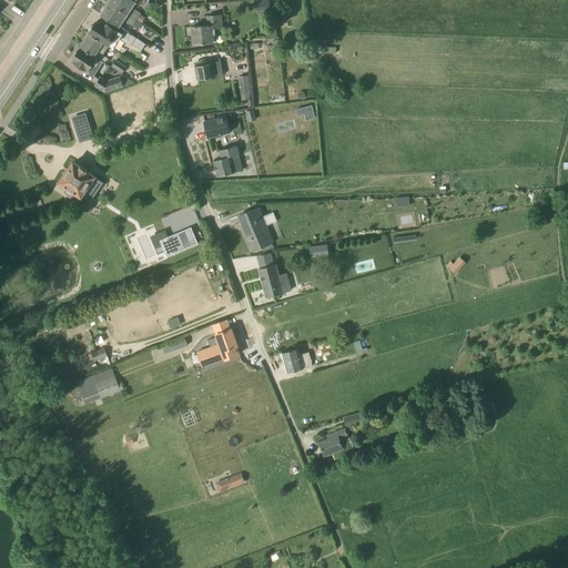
[(130,11),(135,1),(133,0),(111,0),(110,2),(138,20),(141,13),(134,9),(133,10),(131,12),(130,11)]
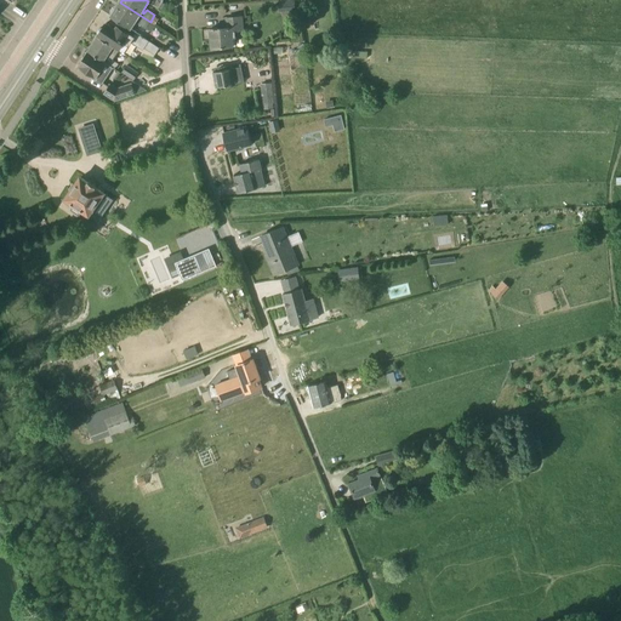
[(279,0),(280,12),(296,11),(295,0),(279,0)]
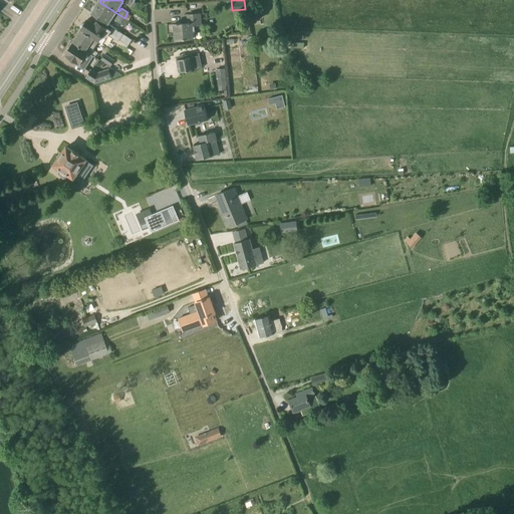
[(120,24),(124,18),(99,2),(95,7),(94,7),(91,11),(92,12),(91,13),(107,24),(113,15),(115,16),(113,19),(114,20),(120,24)]
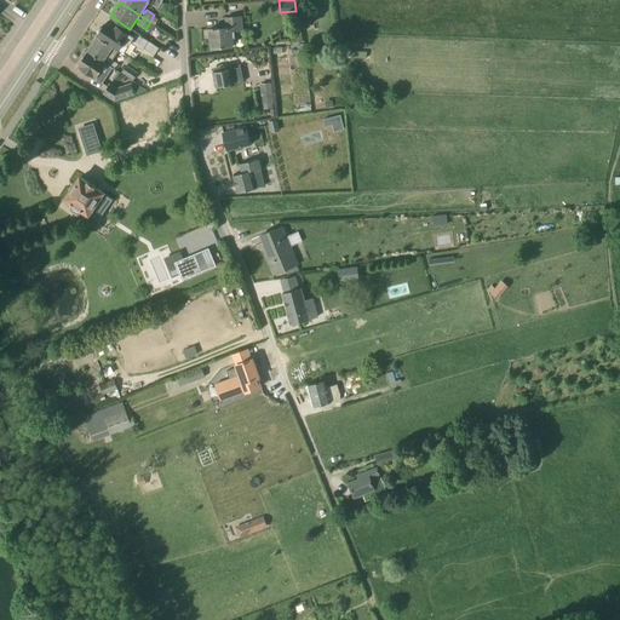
[(211,49),(223,47),(233,46),(233,38),(235,38),(235,32),(244,30),(242,17),(227,18),(227,28),(217,29),(217,28),(213,28),(213,29),(210,29),(211,49)]
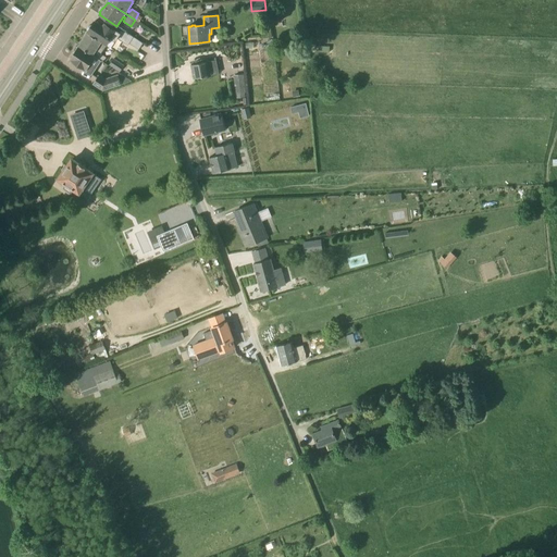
[(87,33),(107,46),(111,48),(118,38),(128,45),(130,44),(139,49),(144,44),(122,29),(120,33),(102,22),(100,24),(96,21),(93,24),(91,24),(89,25),(87,28),(87,29),(88,32),(87,33)]
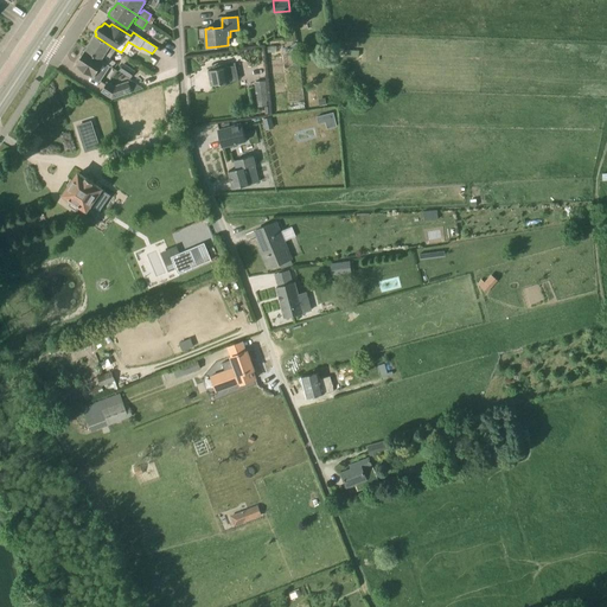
[(116,50),(95,36),(85,50),(104,62),(113,68),(116,63),(110,58),(116,50)]
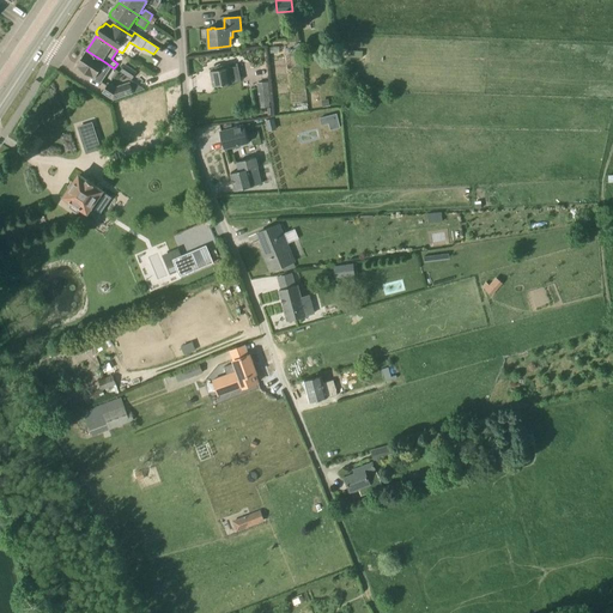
[(83,56),(77,66),(101,82),(107,74),(101,70),(105,62),(86,50),(86,52),(84,52),(82,55),(83,56)]
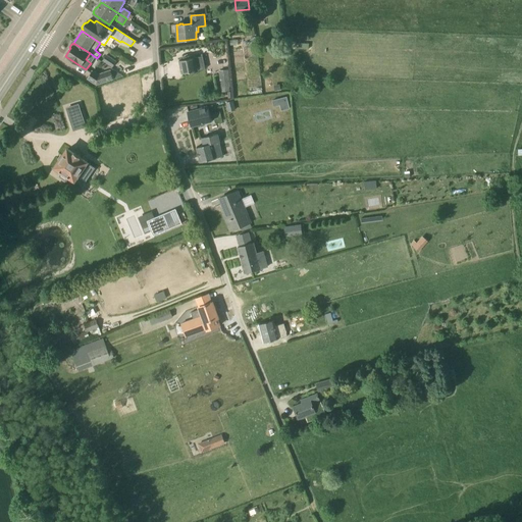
[(102,61),(112,68),(117,61),(106,55),(102,61)]
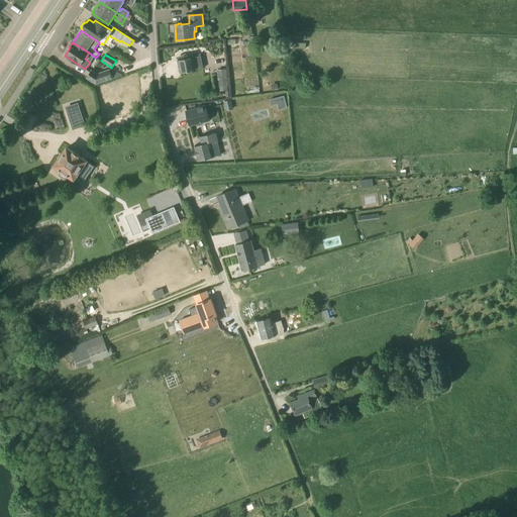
[(196,70),(203,69),(201,56),(194,58),(193,57),(178,61),(180,73),(196,70)]
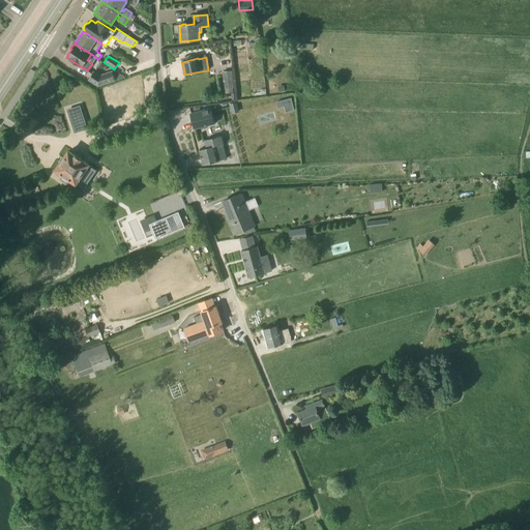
[(233,92),(231,71),(223,72),(225,89),(226,89),(226,93),(233,92)]
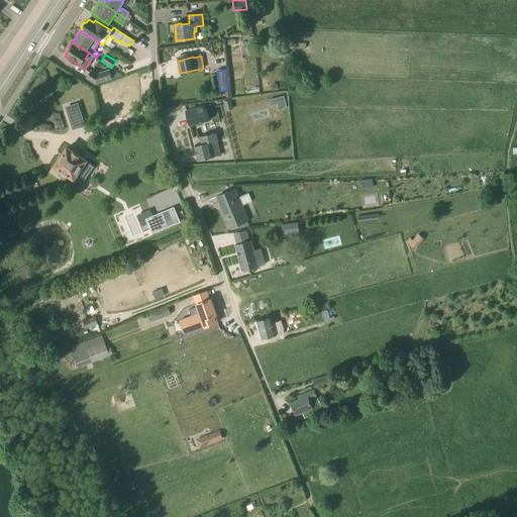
[(86,78),(96,85),(112,79),(109,71),(96,75),(91,72),(86,78)]
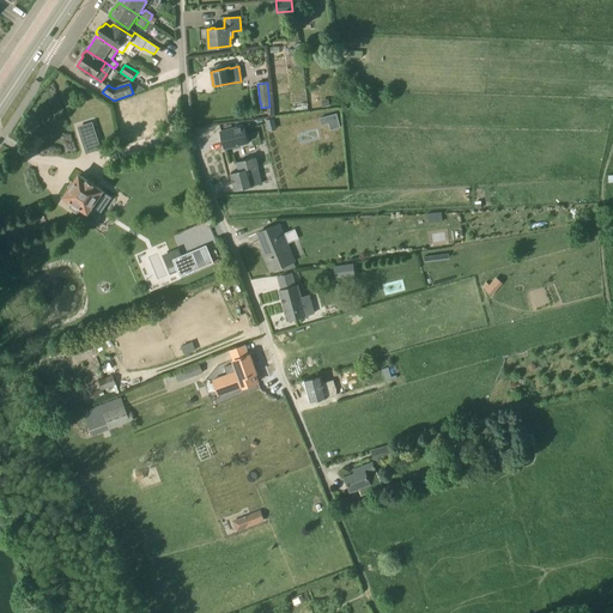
[(331,123),(332,129),(341,127),(339,113),(321,117),(323,125),(331,123)]
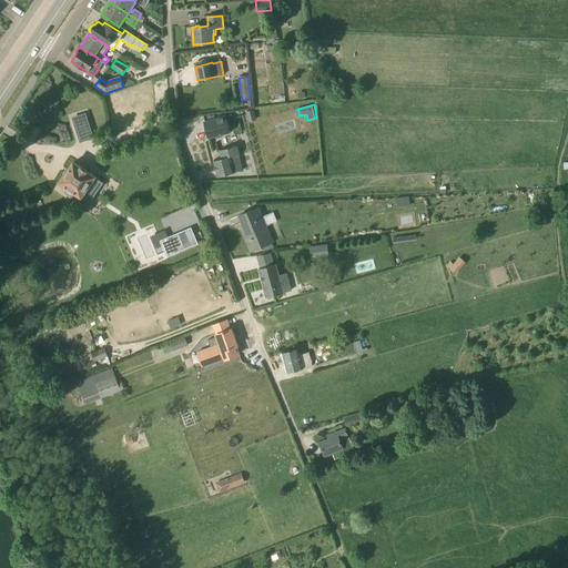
[(80,143),(94,139),(85,113),(72,118),(80,143)]
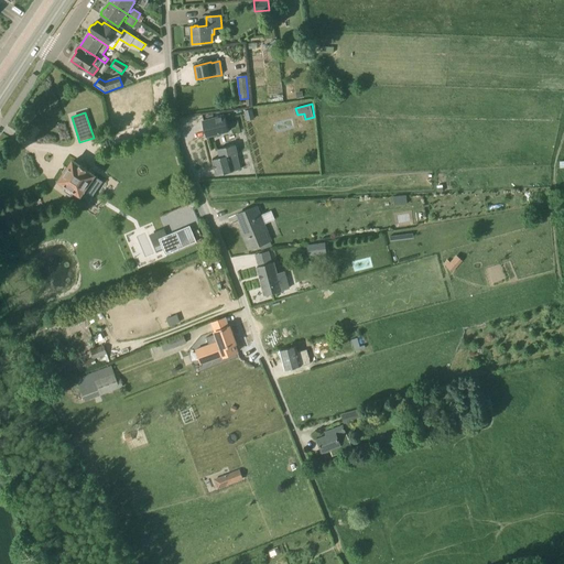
[(206,137),(217,134),(228,131),(224,116),(203,121),(206,137)]
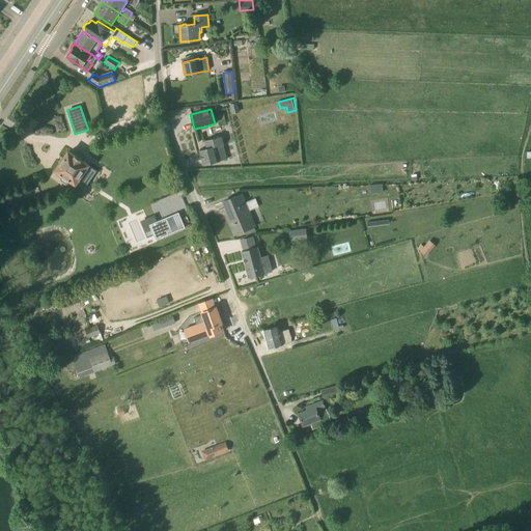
[(227,160),(224,146),(221,136),(205,140),(207,148),(200,150),(204,165),(227,160)]
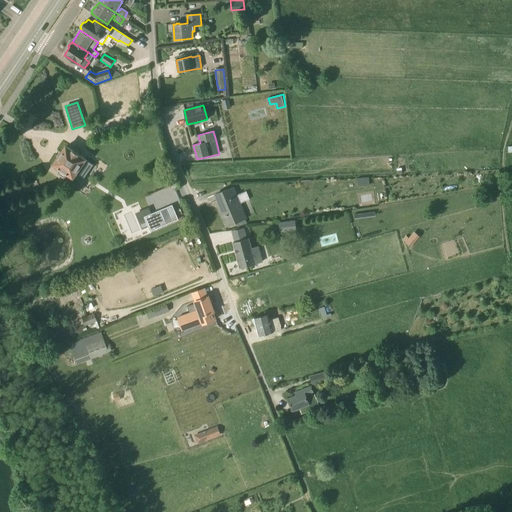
[(73,177),(81,182),(92,165),(85,160),(86,159),(79,154),(73,150),(67,146),(54,164),(61,169),(58,173),(58,174),(64,178),(66,178),(68,174),(73,177)]
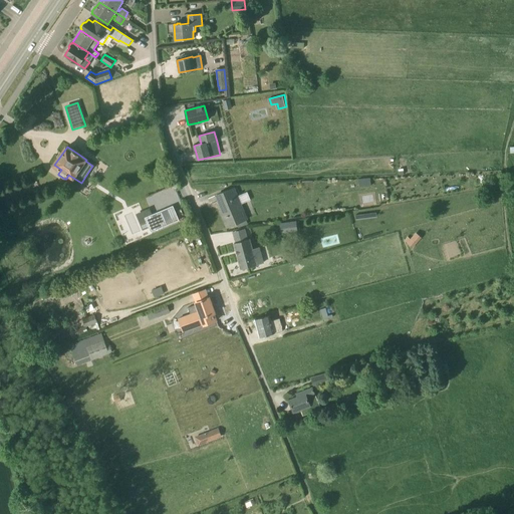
[(247,194),(238,198),(234,188),(217,195),(222,208),(220,208),(220,209),(223,217),(224,219),(226,218),(228,225),(227,226),(227,227),(247,219),(241,206),(250,202),(247,194)]
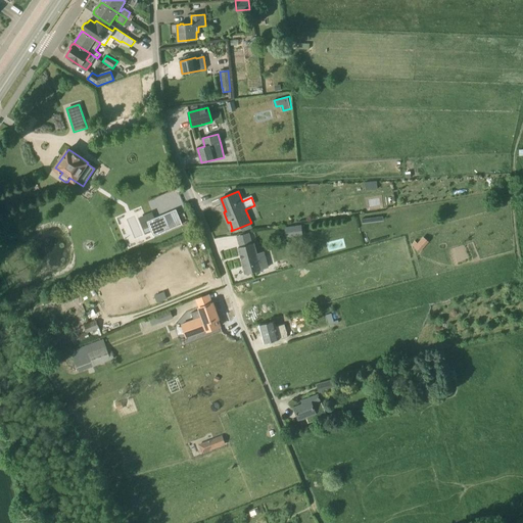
[(186,209),(157,222),(163,236),(191,225),(186,209)]
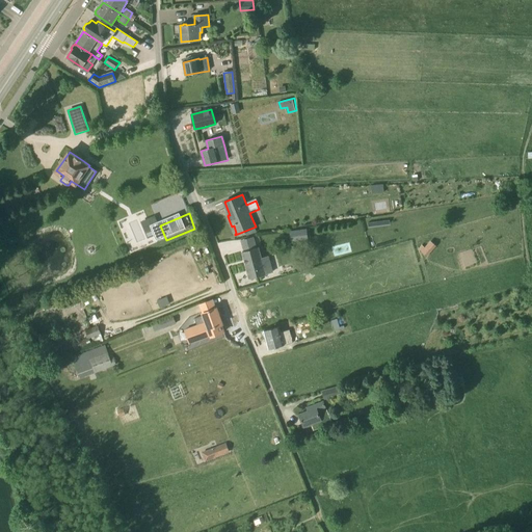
[(293,240),(310,238),(309,228),(292,230),(293,240)]
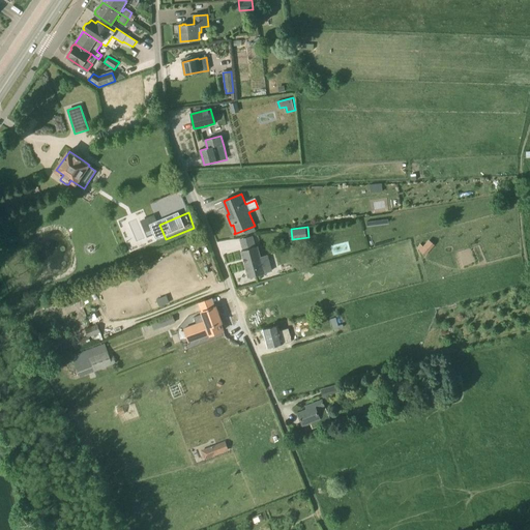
[(243,249),(257,245),(254,235),(240,238),(243,249)]
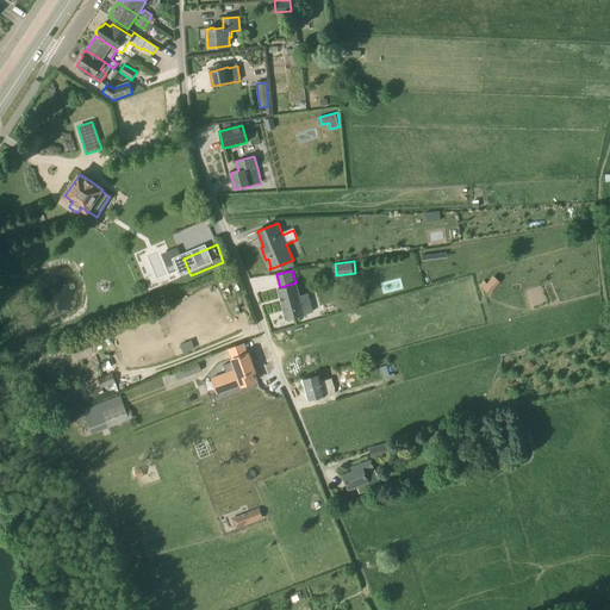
[(491,293),(502,280),(496,274),(489,282),(485,279),(481,284),(491,293)]
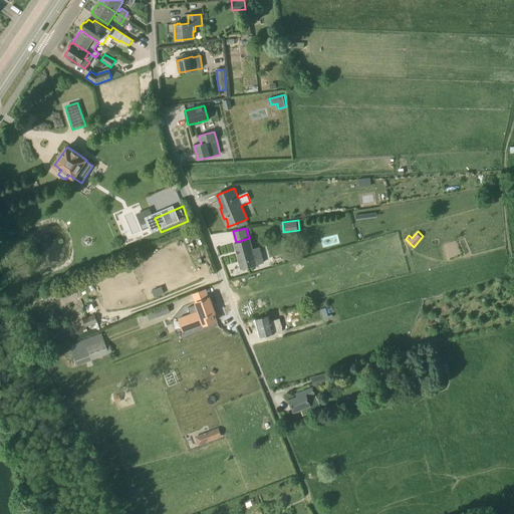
[(249,239),(248,239),(234,243),(241,269),(257,265),(263,263),(258,248),(252,249),(249,239)]
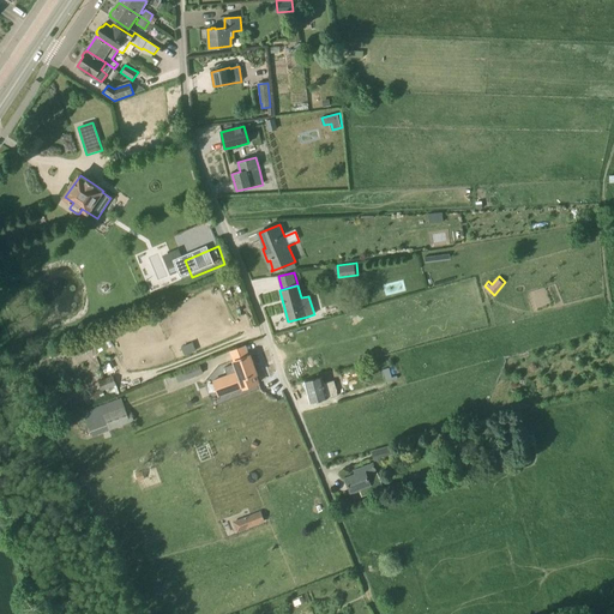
[(241,380),(246,378),(257,374),(251,355),(234,361),(234,360),(222,365),(227,374),(222,375),(226,385),(241,379),(241,380)]
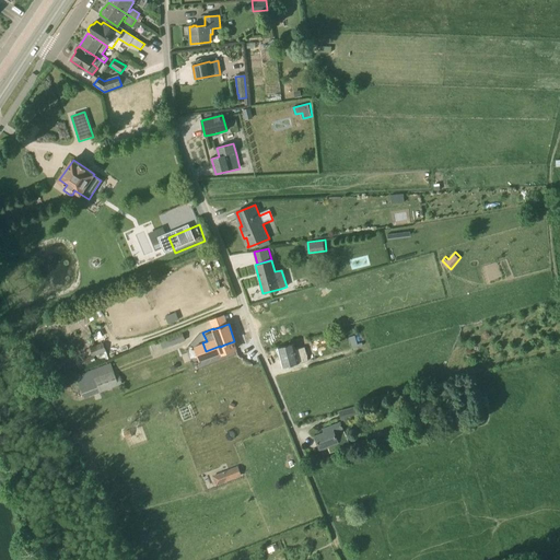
[(160,340),(163,349),(185,340),(182,333),(160,340)]
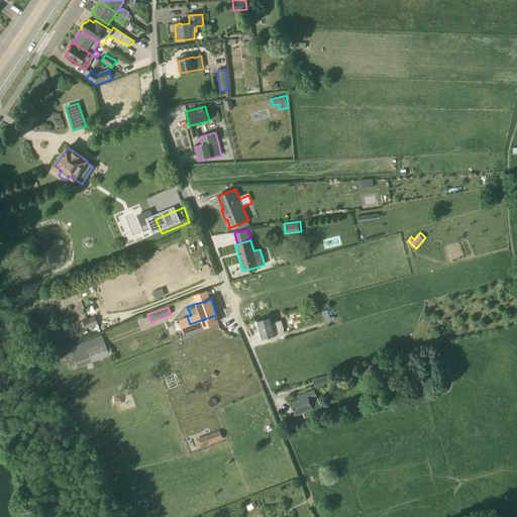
[(330,318),(327,311),(322,312),(325,322),(334,319),(334,317),(330,318)]
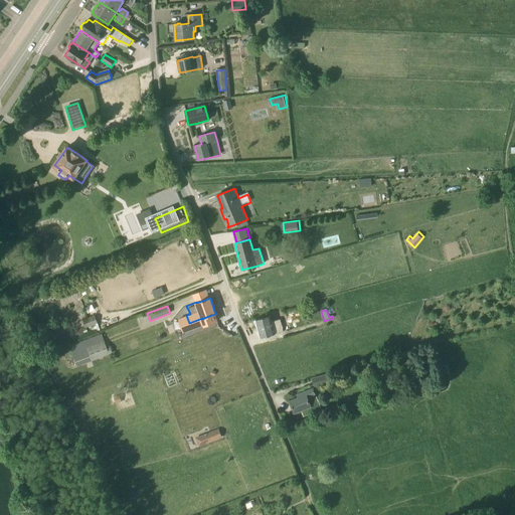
[(73,341),(101,330),(95,315),(82,320),(86,328),(70,333),(73,341)]
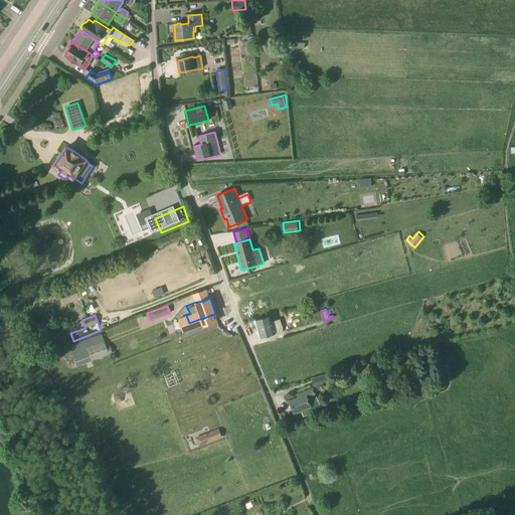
[(261,338),(271,335),(284,332),(280,319),(272,322),(271,316),(255,320),(261,338)]
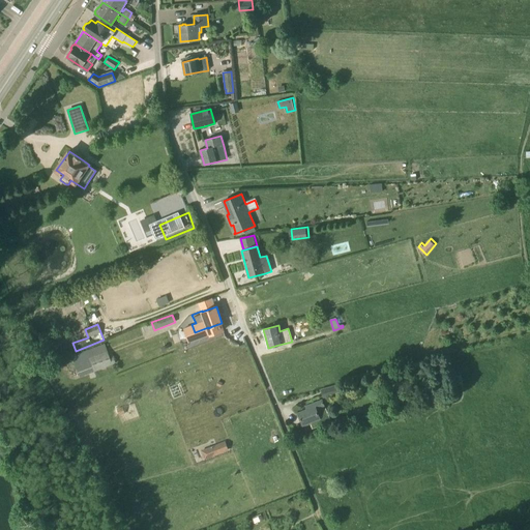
[(110,358),(108,352),(105,344),(72,355),(80,376),(116,363),(114,357),(110,358)]
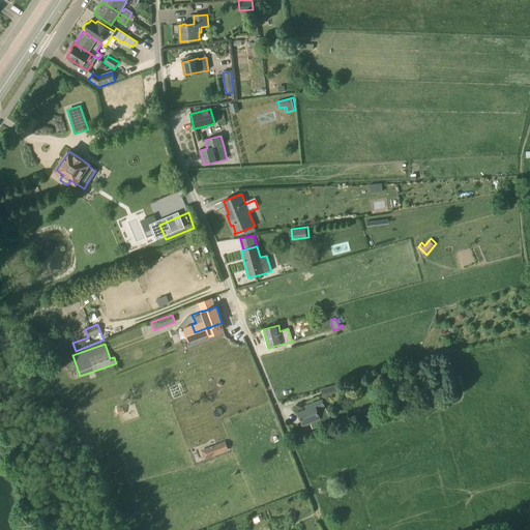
[(419,362),(410,364),(412,373),(421,370),(419,362)]
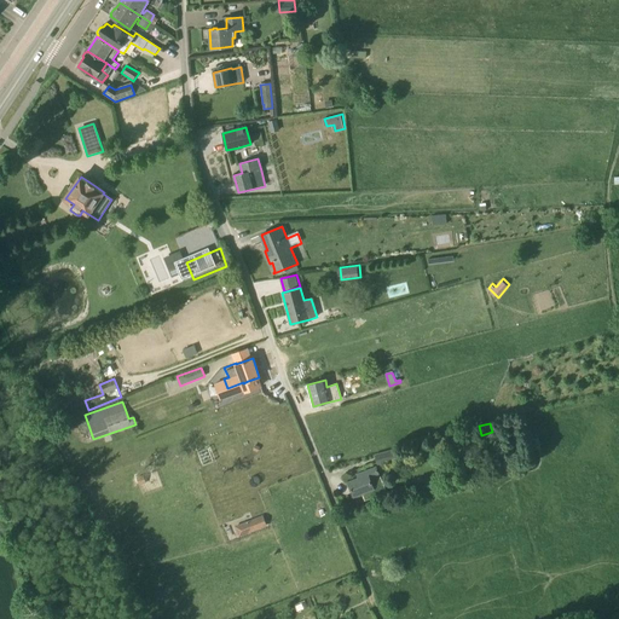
[(379,464),(397,458),(394,450),(376,455),(379,464)]
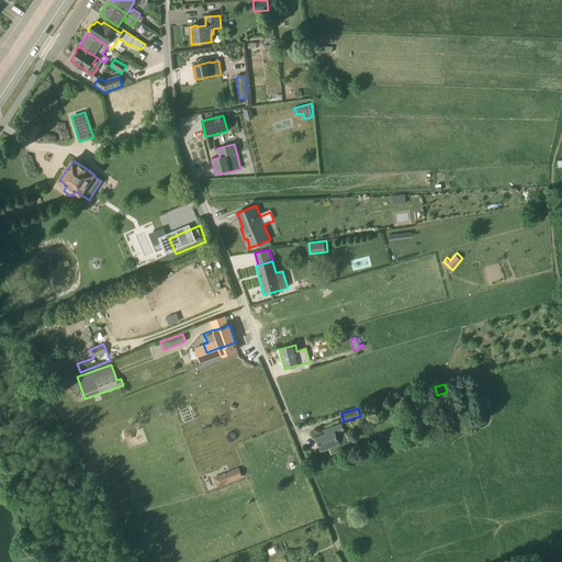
[(350,448),(346,435),(341,424),(325,430),(326,434),(316,437),(322,450),(329,447),(333,454),(350,448)]
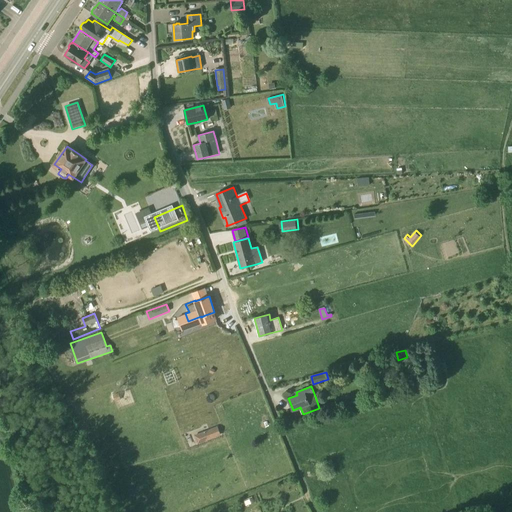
[(203,433),(205,440),(220,435),(217,427),(203,433)]
